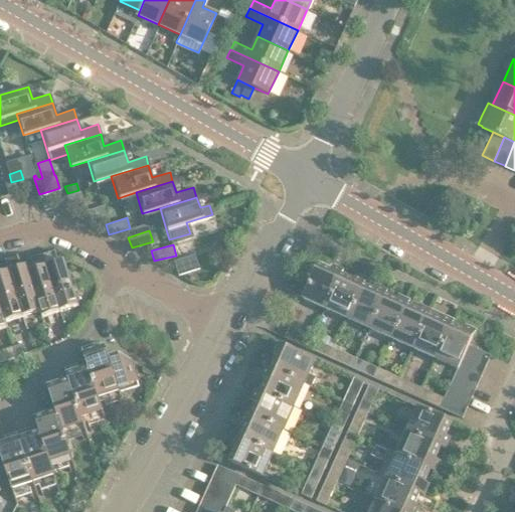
[(40,252),(57,309),(75,304),(61,258),(56,259),(53,248),(40,252)]
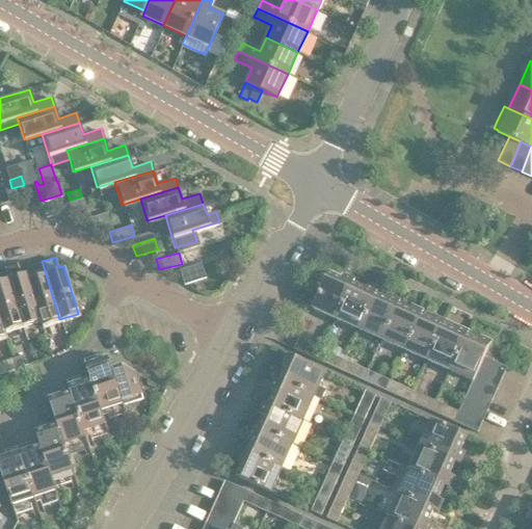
[(41,325),(59,319),(42,261),(28,264),(31,276),(28,278),(26,271),(25,272),(41,325)]
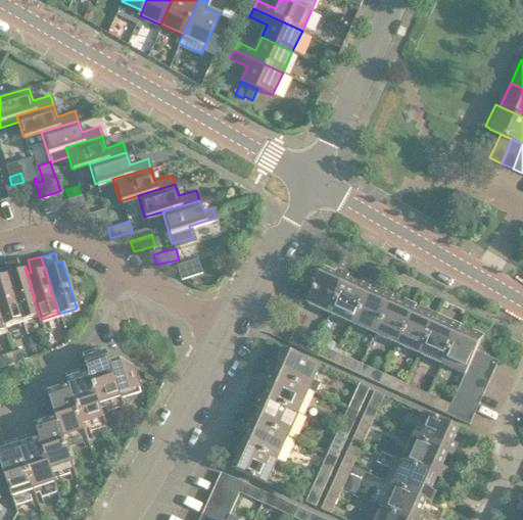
[(39,320),(40,320),(25,268),(19,269),(15,257),(3,262),(20,319),(38,314),(39,320)]
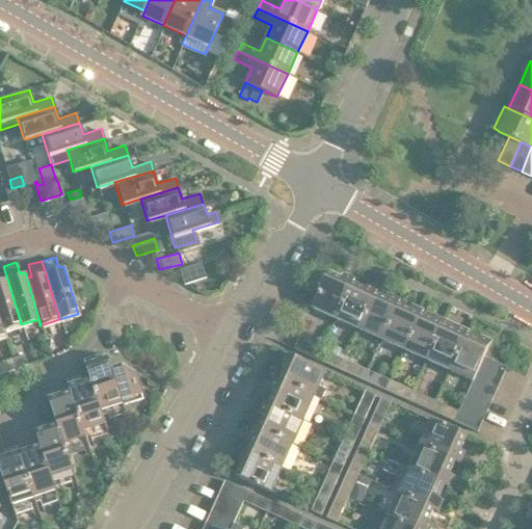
[(202,265),(180,272),(183,284),(205,276),(202,265)]
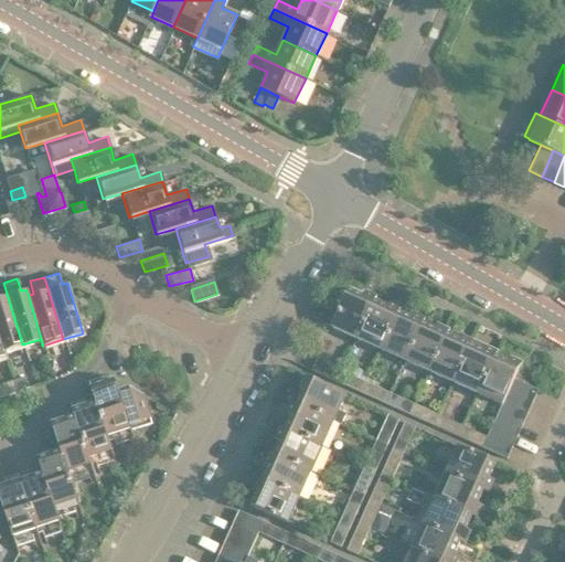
[(0,341),(2,350),(22,345),(3,283),(0,283),(0,341)]
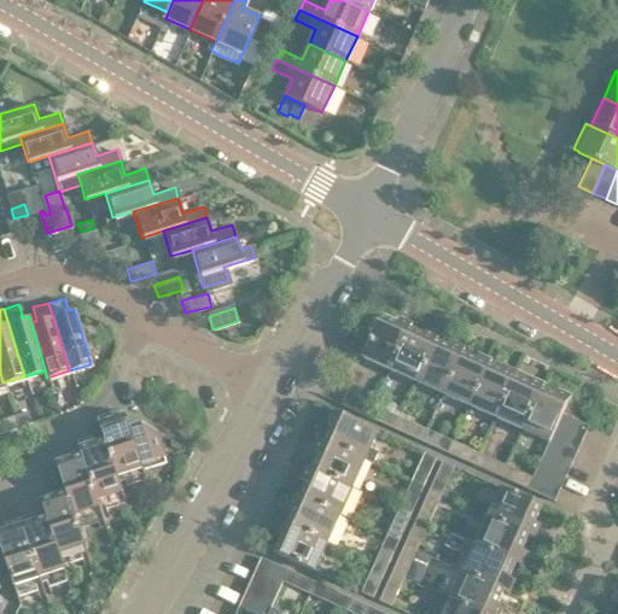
[(362,355),(390,368),(408,327),(410,322),(397,316),(395,321),(380,314),(362,355)]
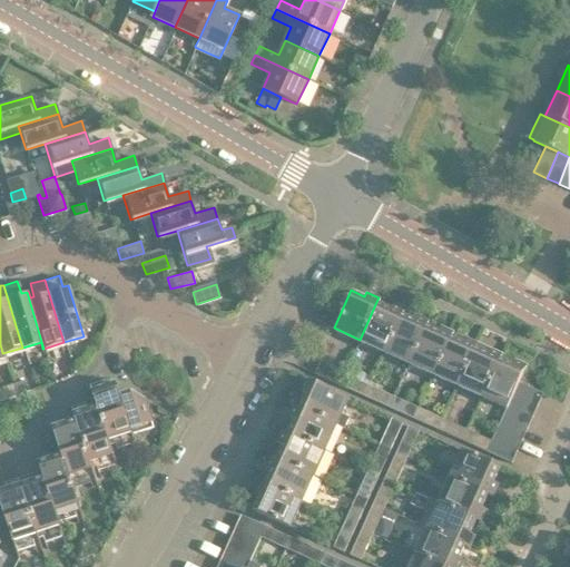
[(360,340),(384,351),(401,313),(403,309),(391,303),(389,308),(376,302),(360,340)]
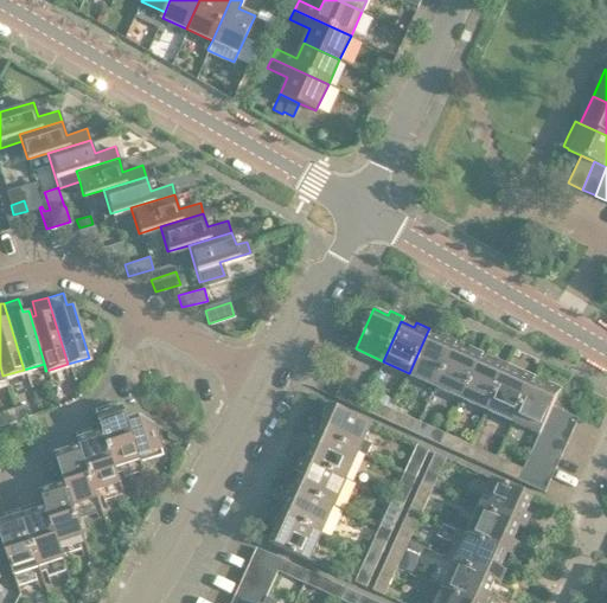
[(440,339),(427,333),(409,373),(435,385),(453,345),(455,340),(442,334),(440,339)]
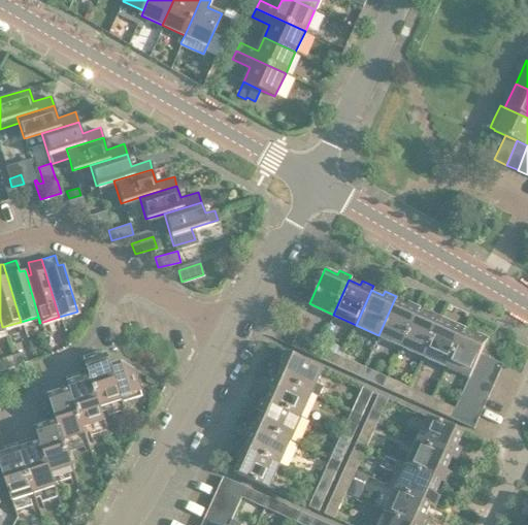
[(405,305),(394,300),(378,335),(401,346),(417,310),(419,306),(407,301),(405,305)]
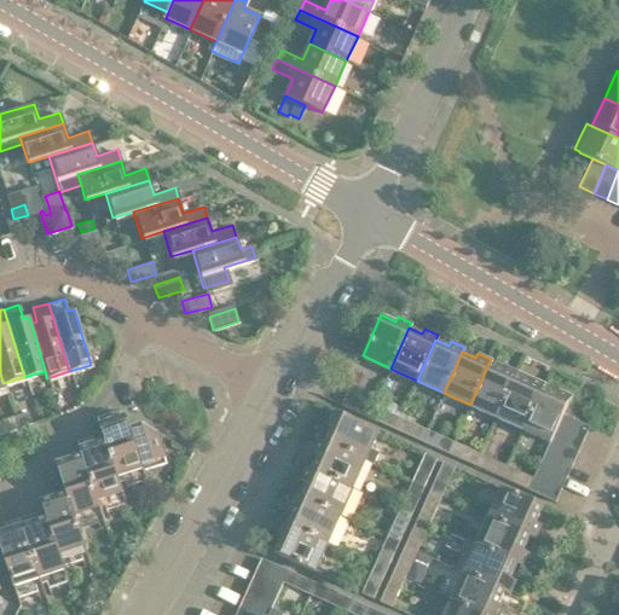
[(470,405),(497,417),(514,376),(516,371),(504,365),(502,370),(489,364),(470,405)]
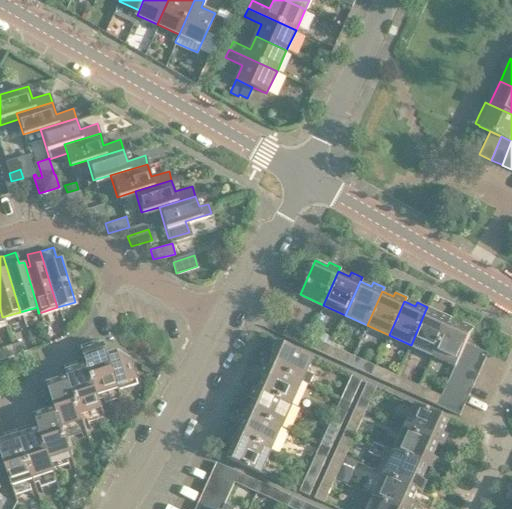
[(437,316),(425,311),(411,345),(433,355),(447,321),(449,317),(439,312),(437,316)]
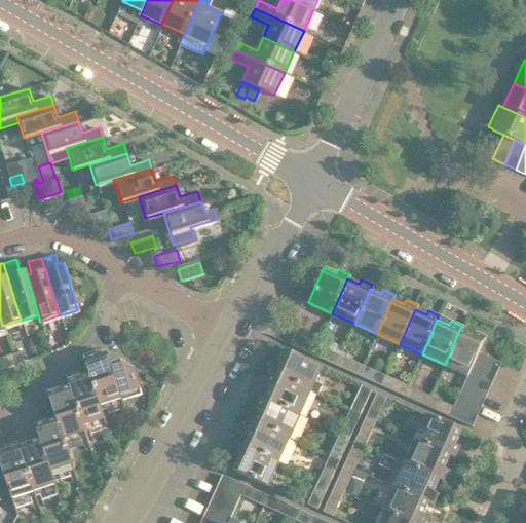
[(467,375),(467,373),(473,362),(477,351),(484,336),(474,331),(472,335),(459,330),(445,365),(466,374),(467,375)]
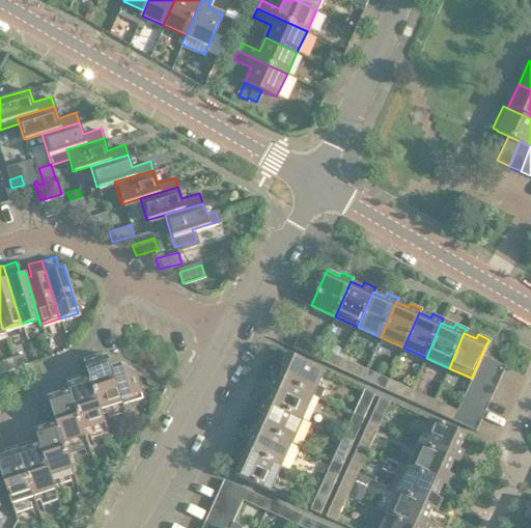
[(292,345),(316,356),(320,348),(322,343),(298,334),(292,345)]
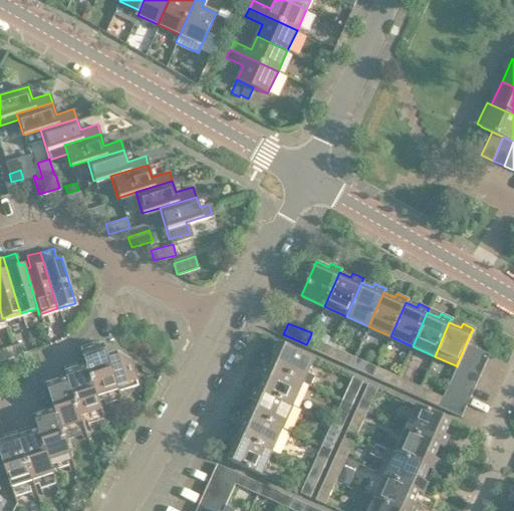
[(332,346),(310,336),(306,344),(329,355),(332,346)]
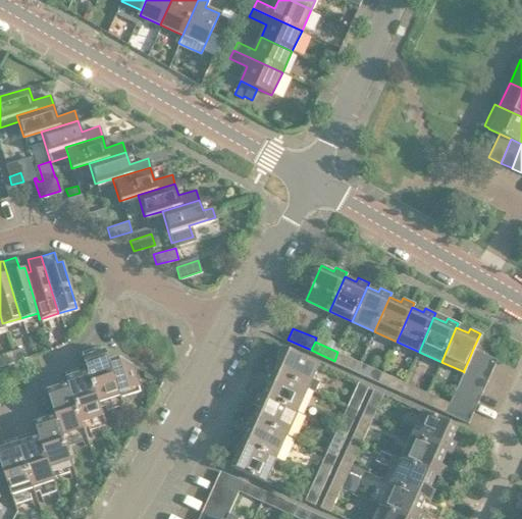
[(307,387),(314,391),(318,380),(311,377),(318,362),(280,346),(275,356),(279,358),(274,371),(308,386),(307,387)]
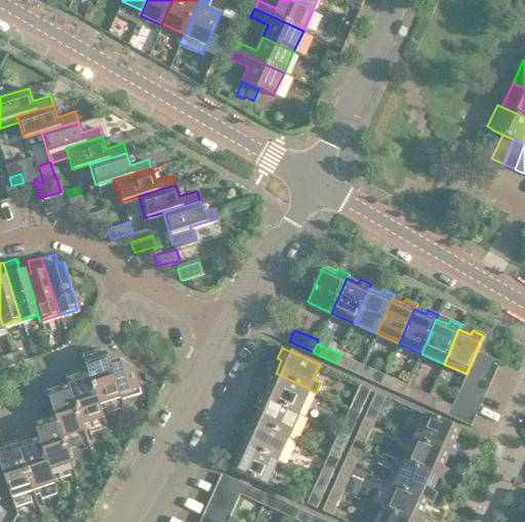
[(26,358),(23,349),(12,352),(15,362),(26,358)]
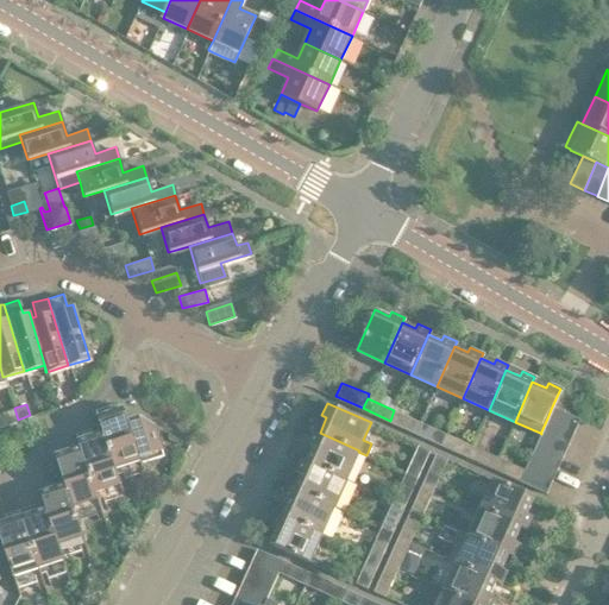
[(102,430),(120,485),(145,477),(140,462),(162,455),(151,421),(144,417),(126,422),(121,407),(112,410),(110,404),(95,409),(102,430)]
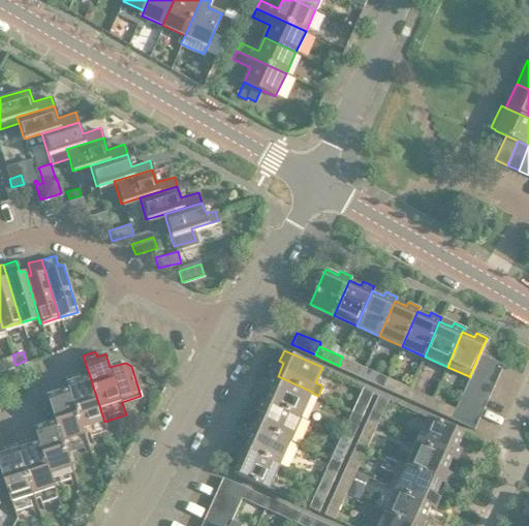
[(475,364),(498,374),(502,364),(479,353),(475,364)]
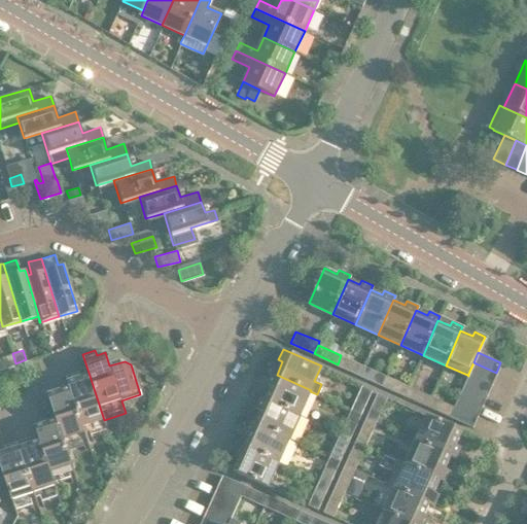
[(338,364),(359,375),(363,365),(341,355),(338,364)]
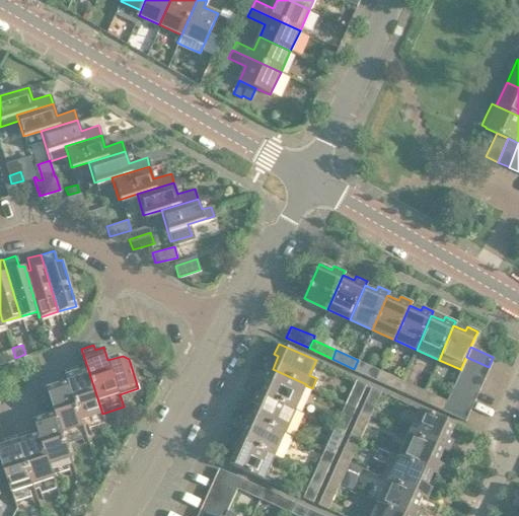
[(489,367),(466,357),(461,368),(484,378),(489,367)]
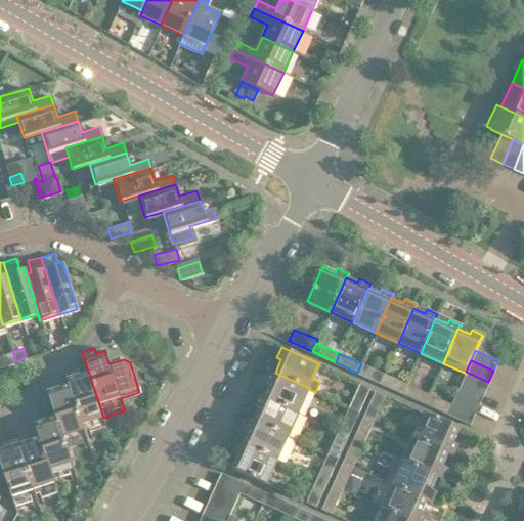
[(361,363),(357,373),(380,383),(384,374),(361,363)]
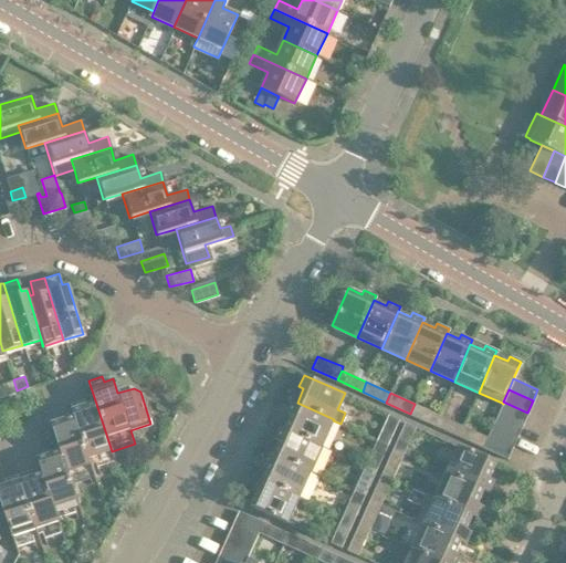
[(72,408),(94,473),(117,466),(112,451),(95,400),(85,404),(84,398),(71,402),(72,408)]
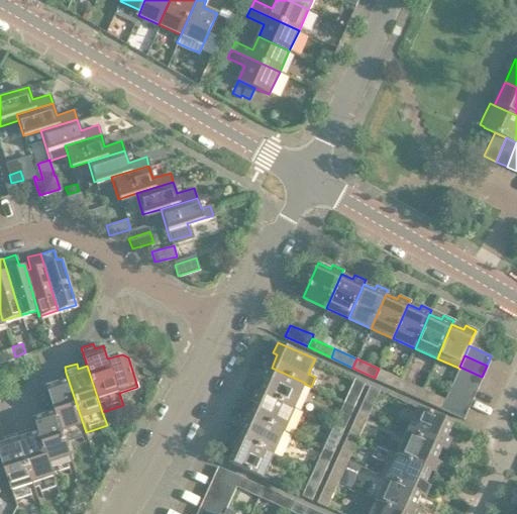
[(261,390),(294,405),(304,384),(305,383),(272,368),(267,366),(262,376),(267,378),(261,390)]
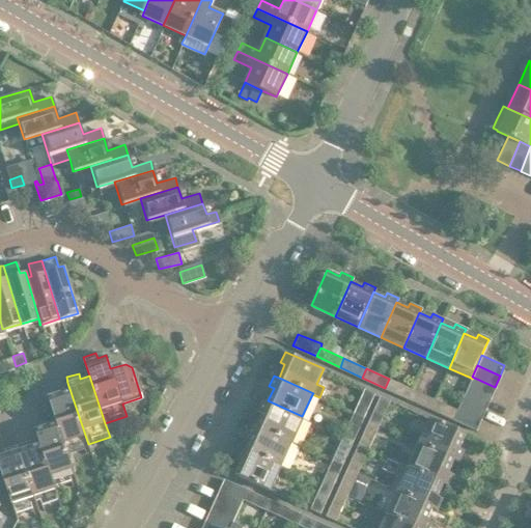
[(471,378),(467,387),(491,397),(495,387),(472,377),(472,379),(471,378)]
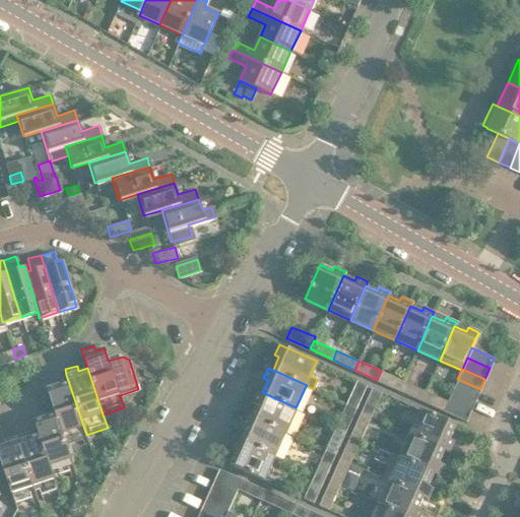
[(377,380),(399,391),(404,381),(381,371),(377,380)]
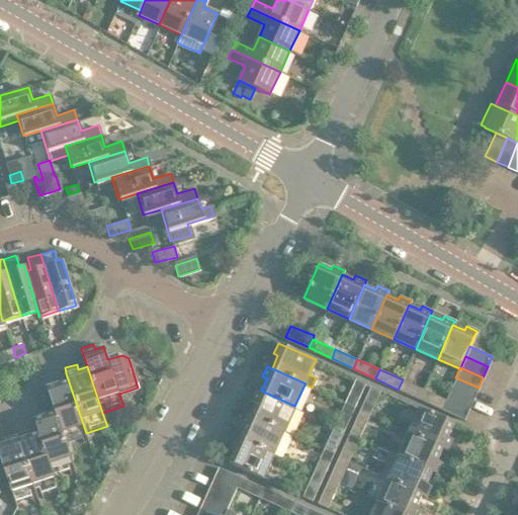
[(88,438),(86,433),(66,373),(53,377),(55,382),(48,385),(54,405),(67,445),(88,438)]
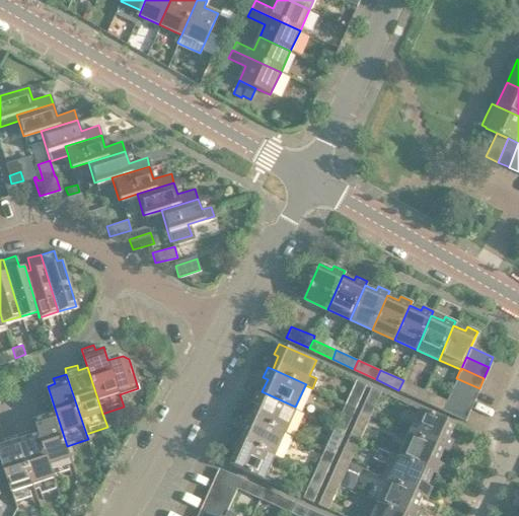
[(474,398),(479,388),(456,378),(451,388),(474,398)]
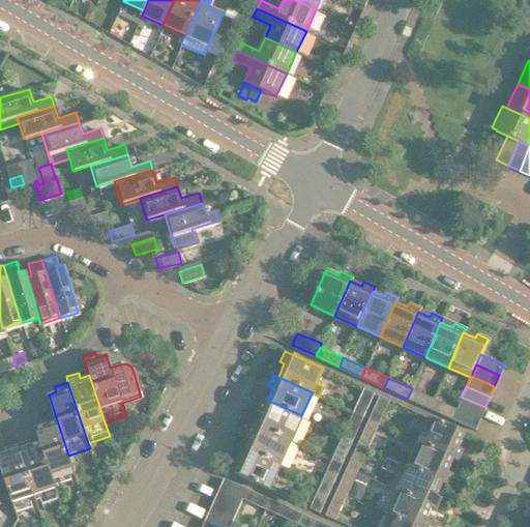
[(352,411),(362,415),(373,391),(362,387),(352,411)]
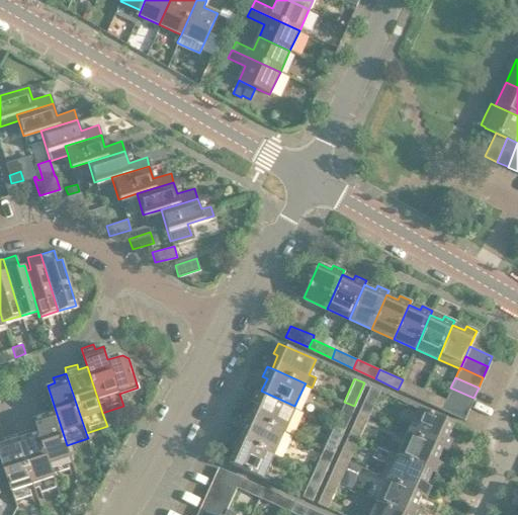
[(398,390),(420,400),(425,390),(403,379),(398,390)]
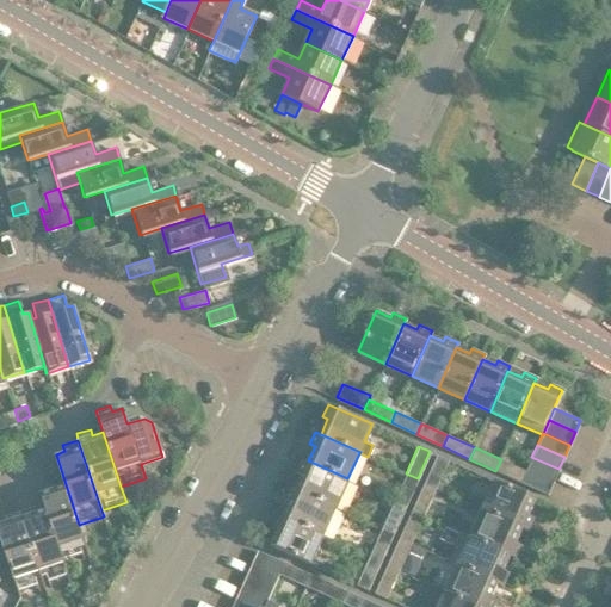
[(437,454),(424,482),(436,487),(448,459),(437,454)]
